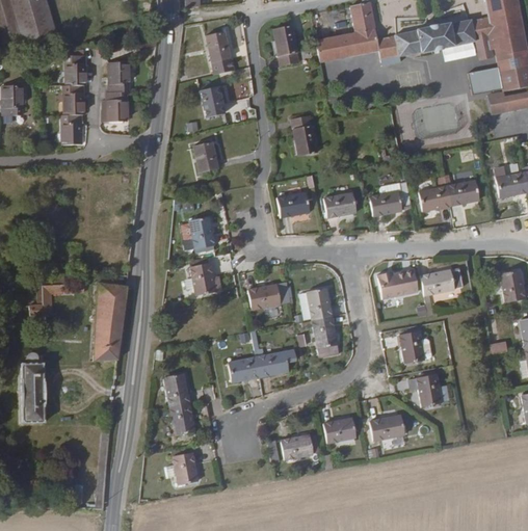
[(29,42),(17,0),(0,0),(0,36),(4,35),(8,47),(29,42)]
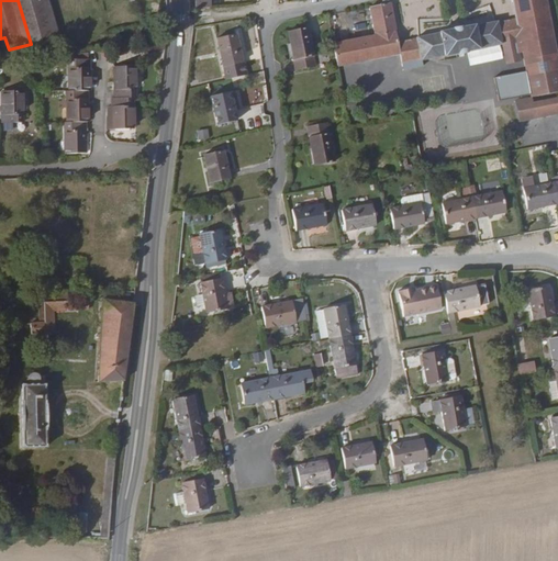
[(64,35),(53,0),(18,0),(31,44),(64,35)]
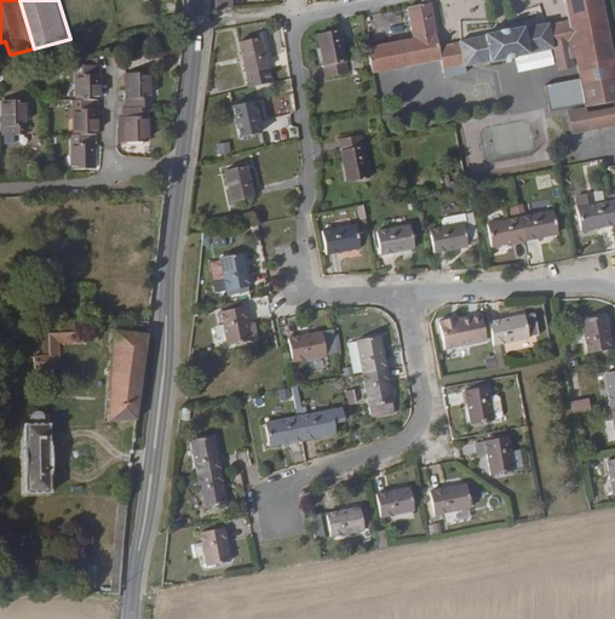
[(224,0),(225,10),(241,9),(240,0),(224,0)]
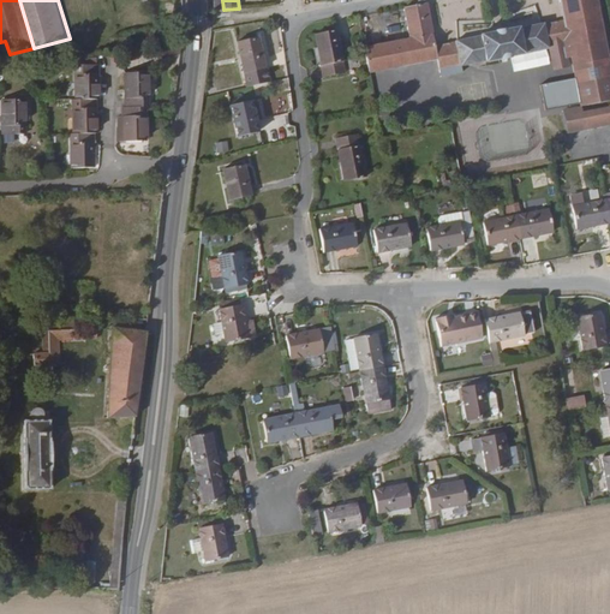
[(548,23),(554,48),(555,47),(574,43),(585,96),(586,106),(609,101),(609,39),(602,0),(566,0),(569,18),(548,23)]
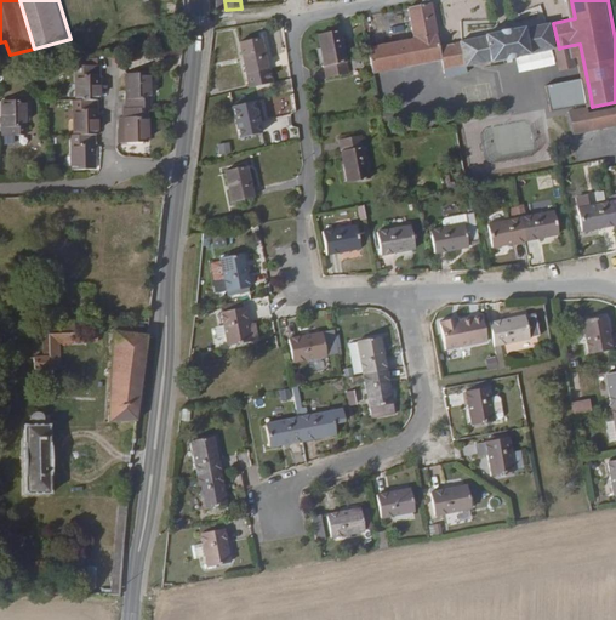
[(446,58),(444,45),(434,1),(411,5),(418,39),(371,47),(376,72),(446,58)]
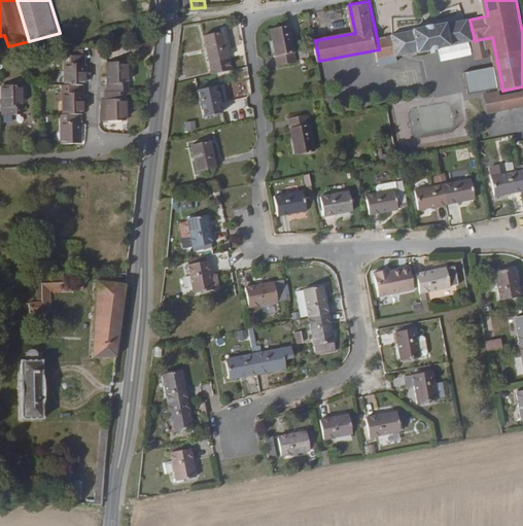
[(394,34),(398,55),(399,56),(421,51),(421,53),(433,50),(441,49),(442,48),(475,41),(469,20),(469,19),(448,24),(448,23),(437,25),(428,26),(428,27),(394,34)]
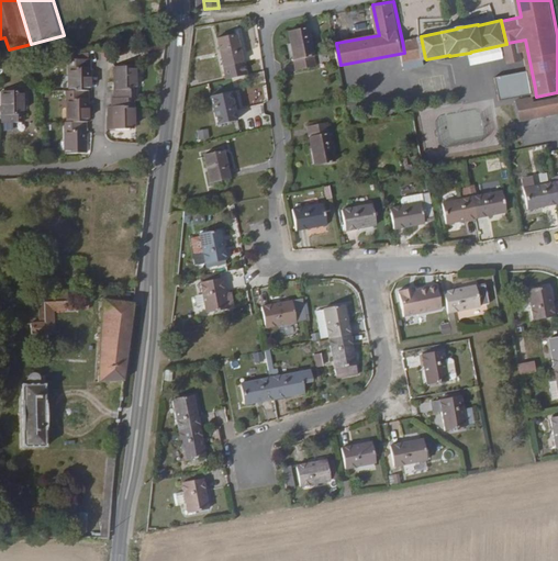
[(319,65),(311,25),(292,30),(300,68),(319,65)]
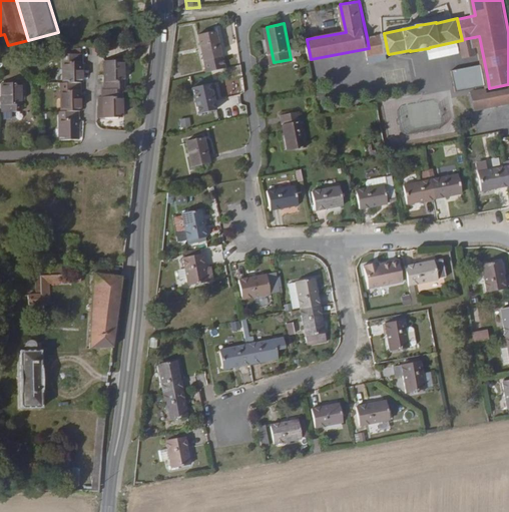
[(203,32),(212,71),(229,67),(227,55),(226,55),(220,29),(203,32)]
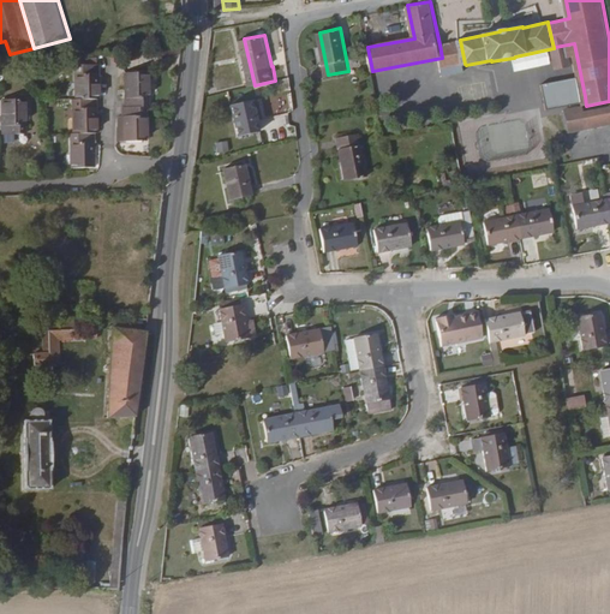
[(444,69),(465,64),(460,40),(440,45),(442,58),(444,69)]
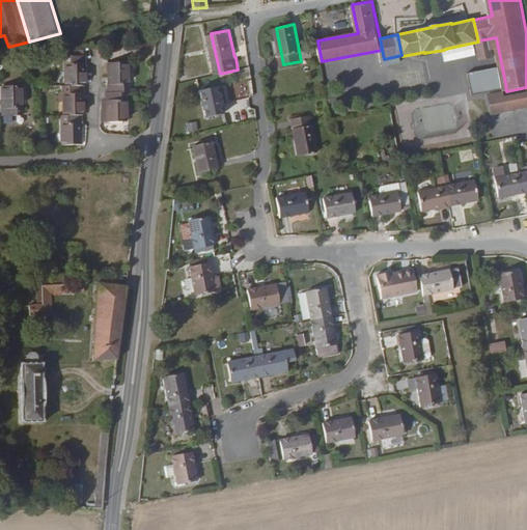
[(66,140),(86,140),(85,111),(88,111),(87,81),(90,81),(89,51),(71,52),(72,81),(68,81),(70,111),(65,111),(66,140)]
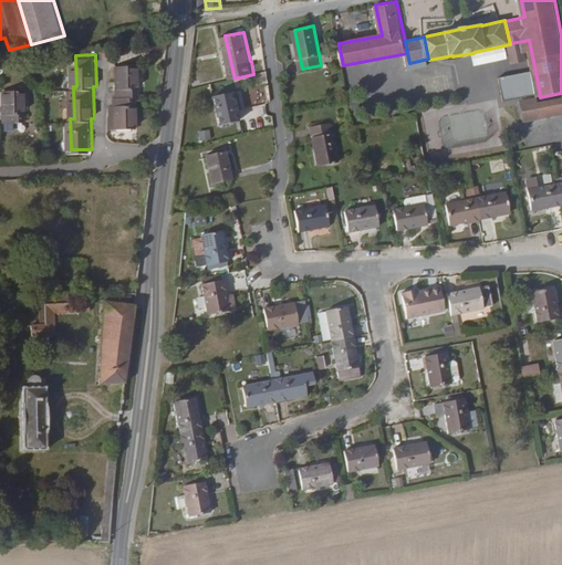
[(114,126),(141,125),(139,94),(142,94),(142,62),(121,62),(122,94),(118,94),(120,103),(120,113),(115,113),(113,113),(114,126)]
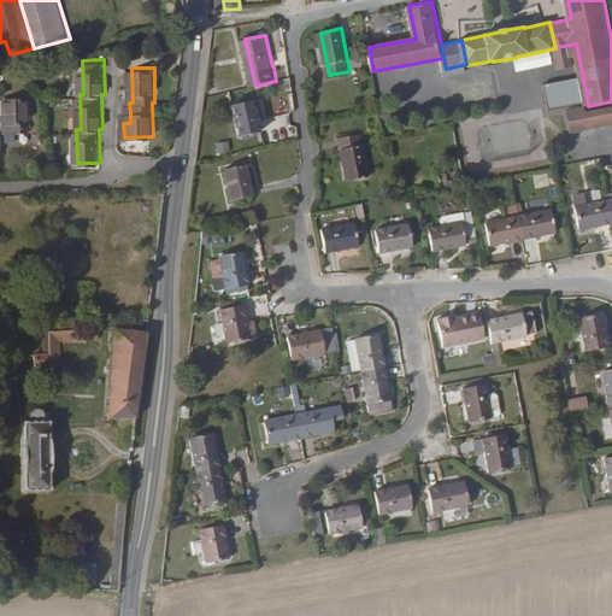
[(31,94),(9,94),(10,129),(33,129),(31,94)]
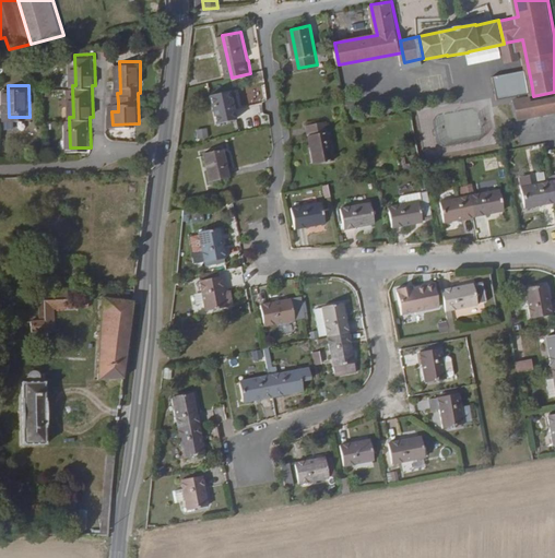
[(233,91),(213,95),(220,123),(238,119),(233,91)]
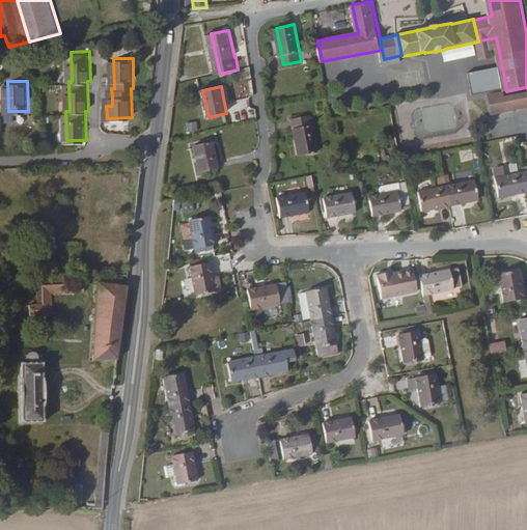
[(311,115),(294,119),(300,157),(319,154),(311,115)]
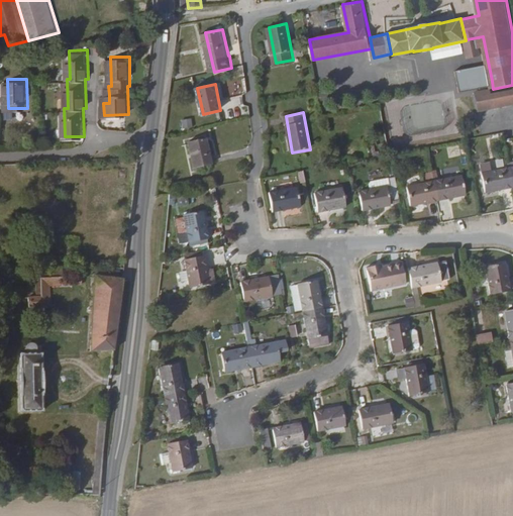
[(184,127),(194,126),(193,117),(183,118),(184,127)]
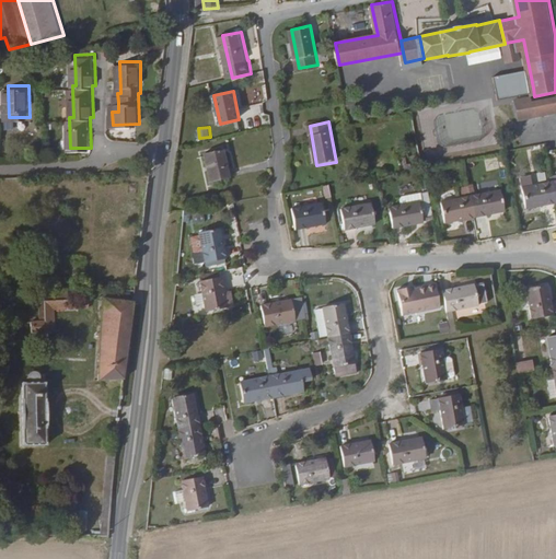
[(226,150),(208,154),(215,182),(231,178),(226,150)]
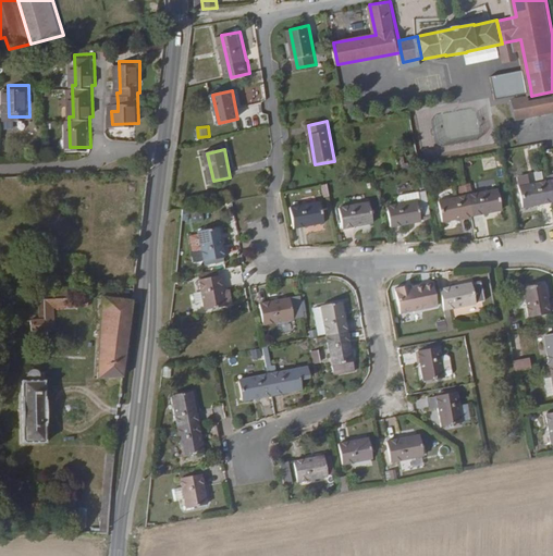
[(552,185),(551,180),(520,185),(525,207),(552,201),(552,185)]
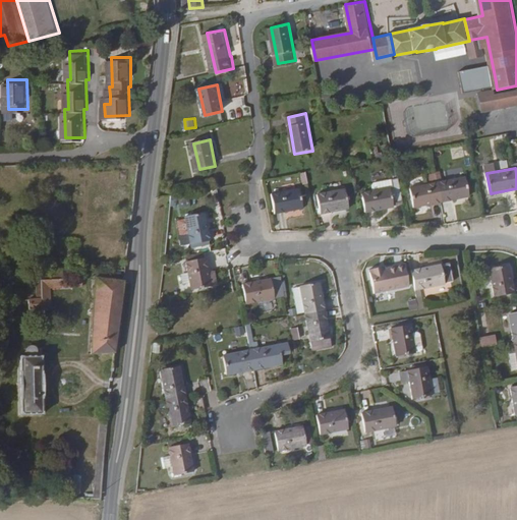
[(469,195),(466,176),(439,182),(442,200),(469,195)]
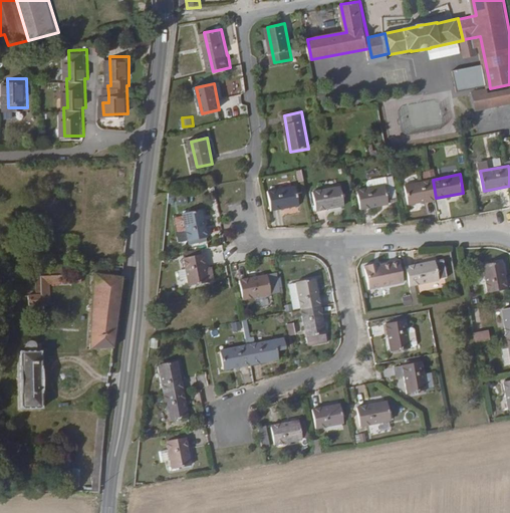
[(397,198),(393,175),(383,177),(384,185),(367,188),(357,190),(361,209),(388,203),(388,200),(397,198)]
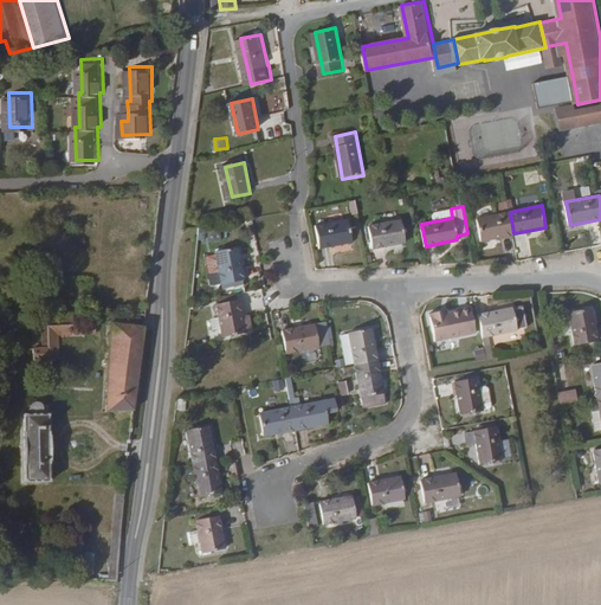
[(452,218),(451,208),(434,212),(432,216),(433,221),(452,218)]
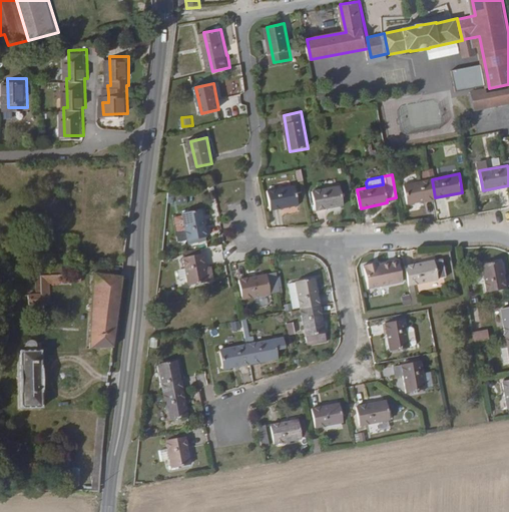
[(435,197),(432,179),(404,184),(408,203),(435,197)]
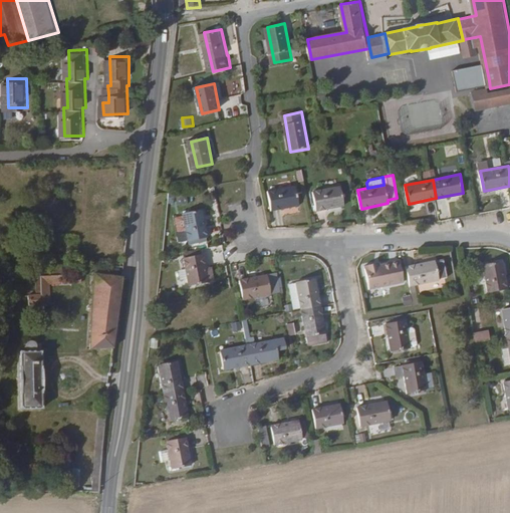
[(296,186),(269,190),(272,209),(299,204),(296,186)]
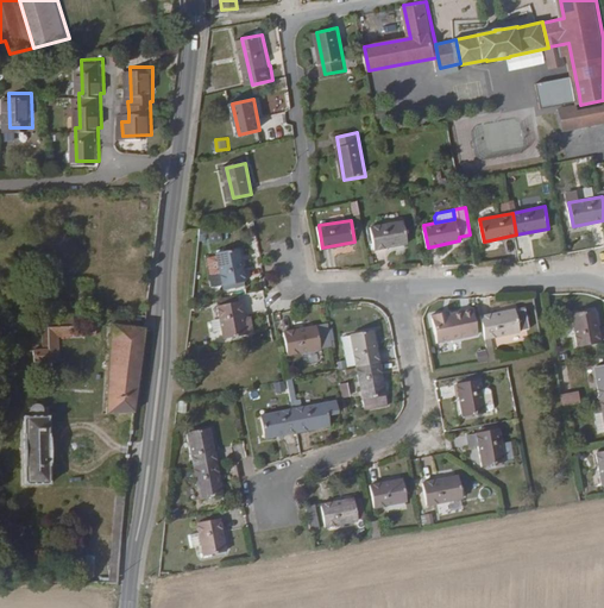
[(371,227),(375,250),(407,243),(402,221),(371,227)]
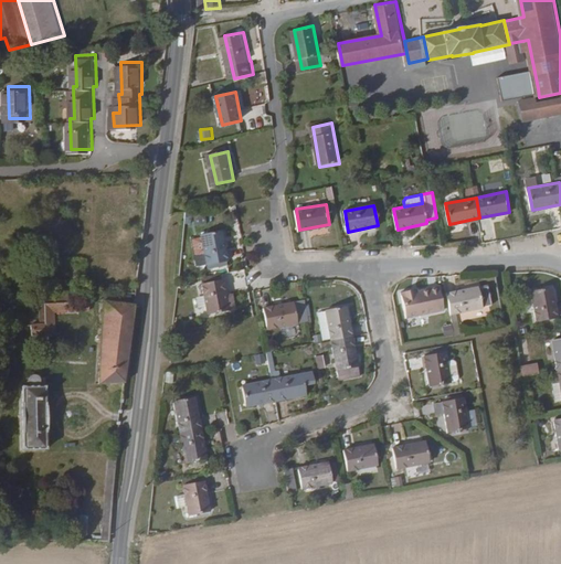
[(223,230),(201,234),(207,264),(229,259),(223,230)]
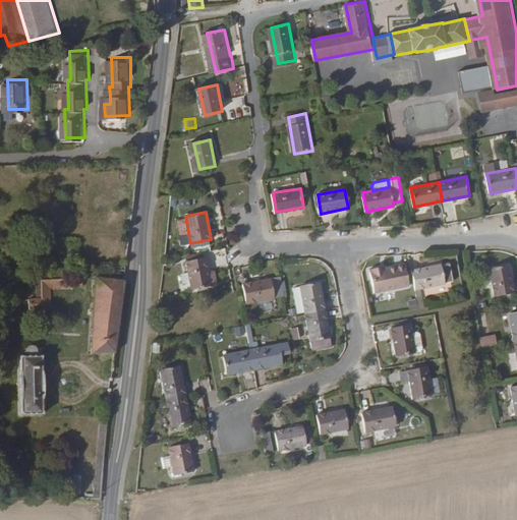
[(206,257),(186,261),(191,288),(211,285),(206,257)]
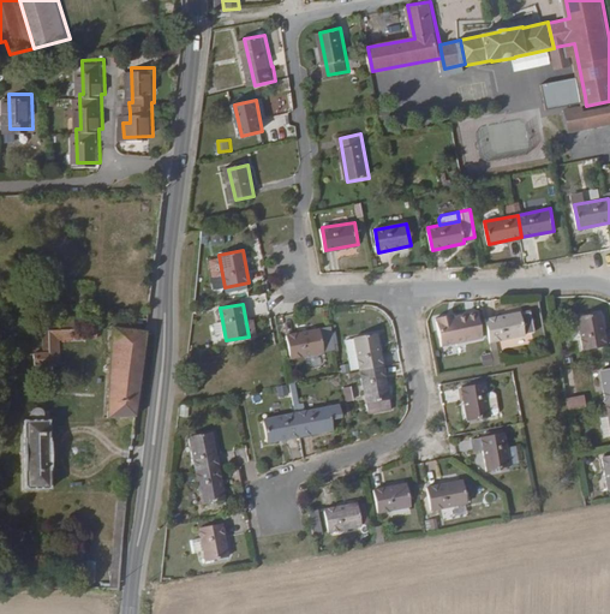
[(483,316),(488,339),(495,337),(524,331),(519,308),(483,316)]
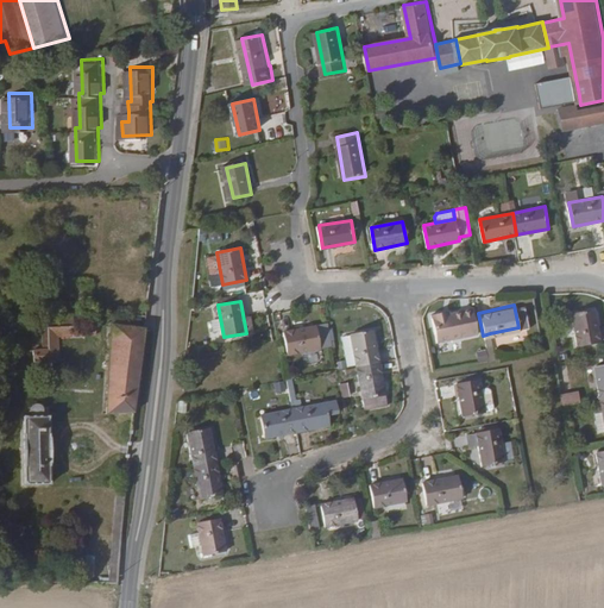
[(596,306),(573,309),(579,343),(602,338),(596,306)]
